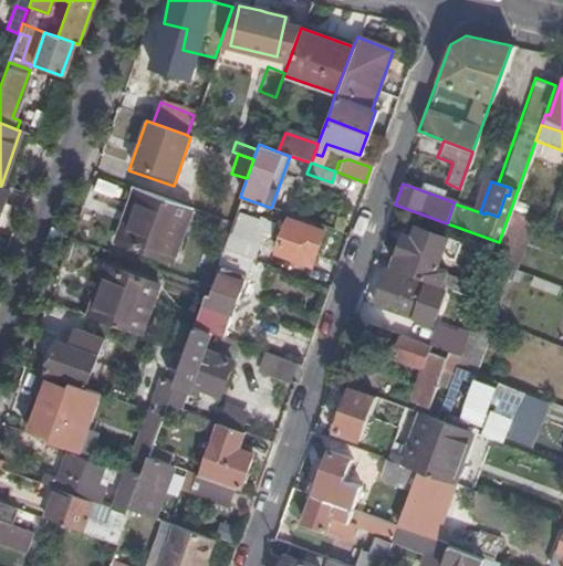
[(142,191),(134,188),(123,222),(131,226),(142,191)]
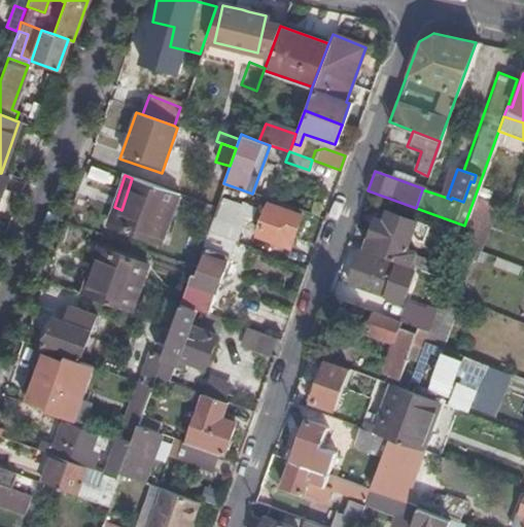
[(121,210),(114,207),(108,222),(160,241),(176,194),(132,178),(121,210)]
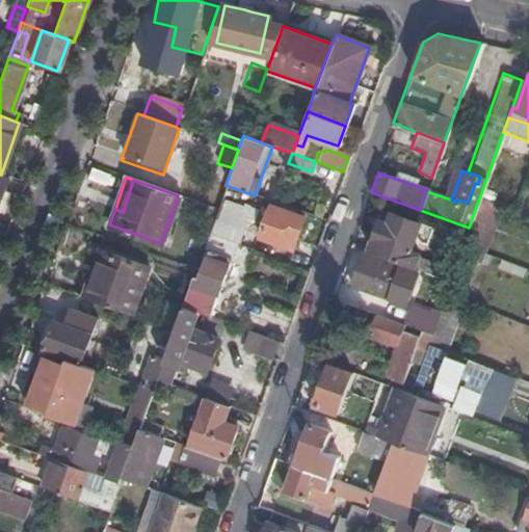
[(492,225),(498,206),(479,198),(472,218),(492,225)]
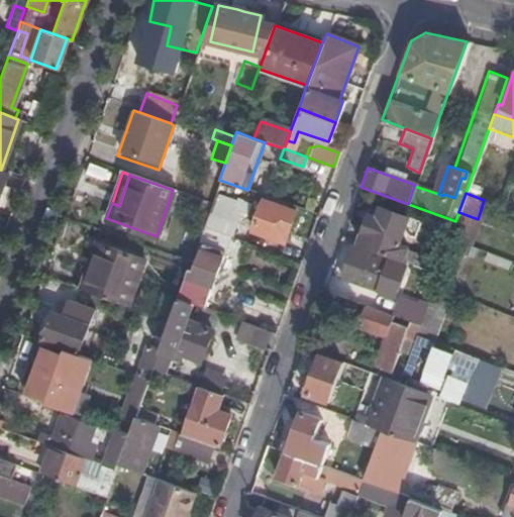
[(250,229),(282,241),(293,212),(261,200),(250,229)]
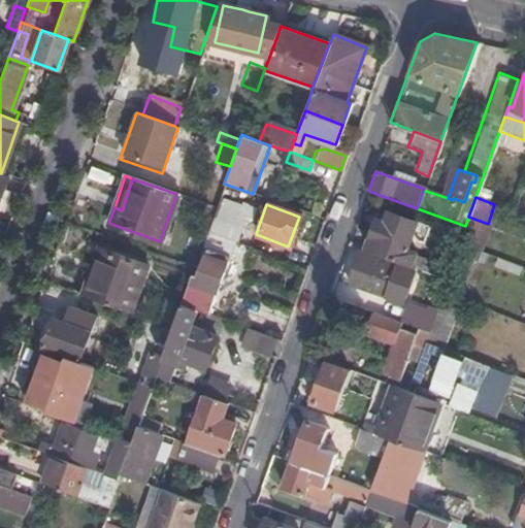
[(379,207),(375,218),(384,221),(387,210),(379,207)]
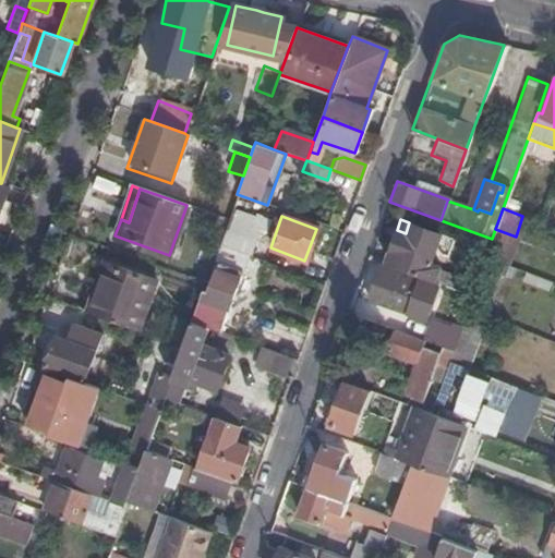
[(397,230),(385,264),(472,295),(477,283),(427,266),(431,253),(445,258),(451,239),(437,233),(437,232),(409,222),(406,233),(397,230)]
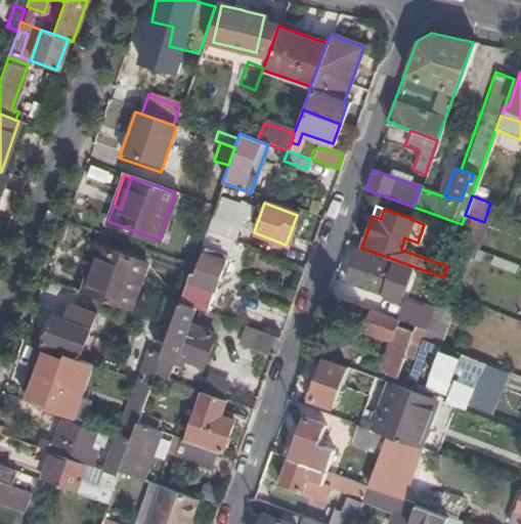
[(210,215),(205,229),(229,238),(232,239),(237,225),(210,215)]
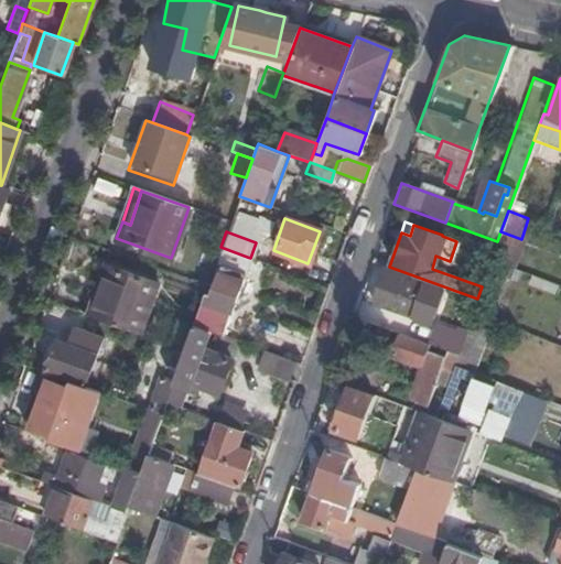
[(511,269),(521,239),(500,231),(497,241),(491,261),(511,269)]
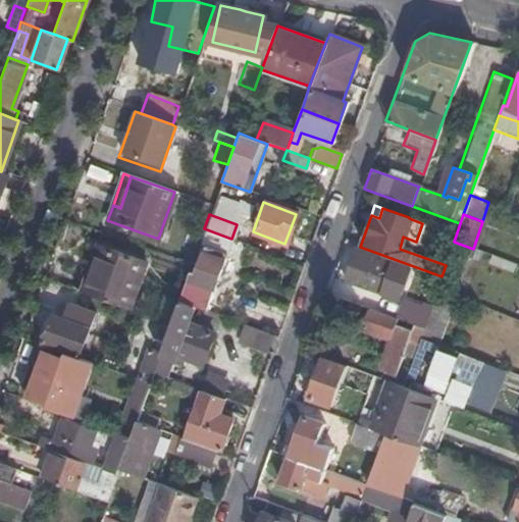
[(204,228),(199,244),(203,246),(223,253),(228,238),(204,228)]
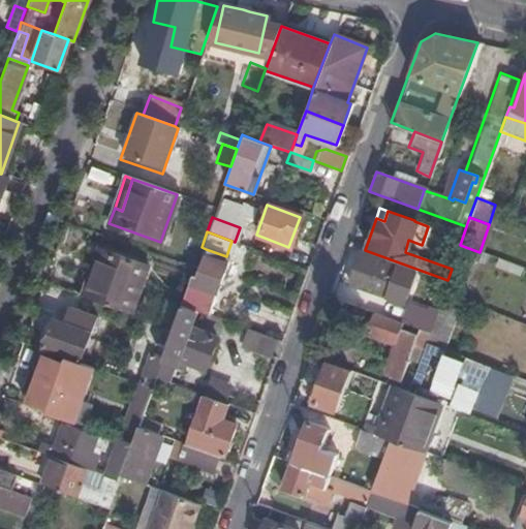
[(92,274),(85,298),(127,313),(128,313),(146,266),(97,248),(89,273),(92,274)]
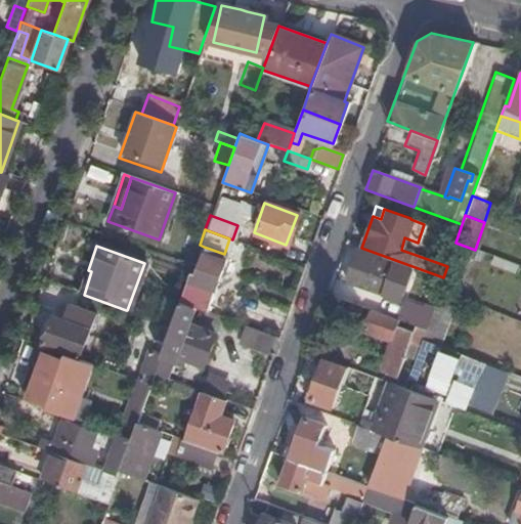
[(192,278),(188,276),(179,303),(191,307),(193,302),(207,307),(224,254),(204,247),(192,278)]
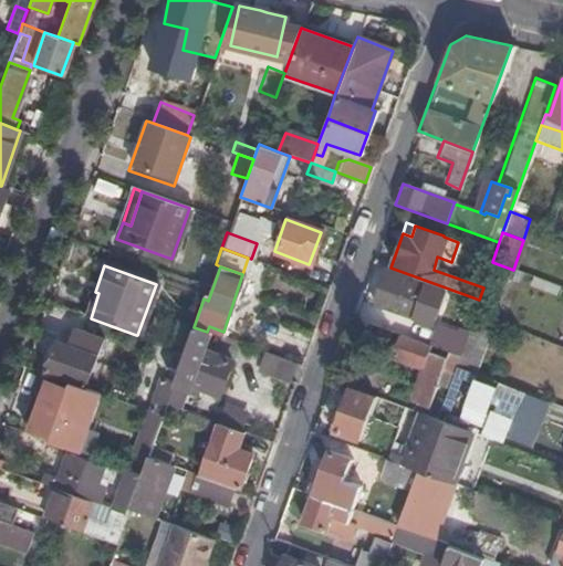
[(372,302),(412,317),(424,283),(384,268),(372,302)]
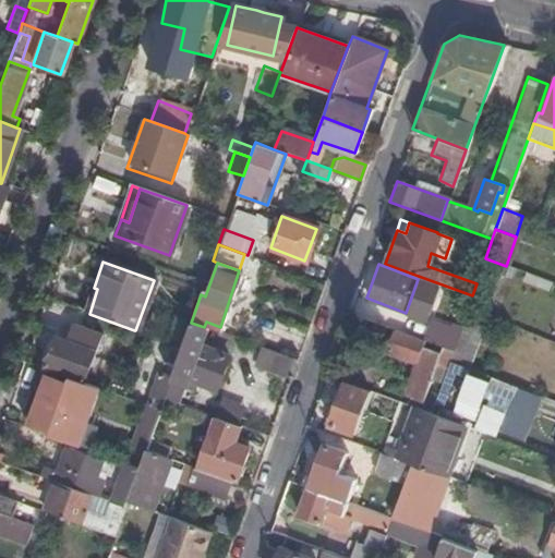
[(484,317),(467,310),(463,317),(462,320),(481,327),(484,317)]
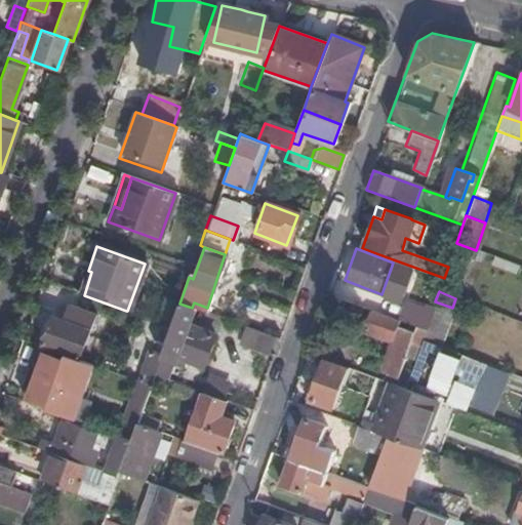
[(417,312),(412,326),(425,331),(435,301),(436,298),(424,294),(417,312)]
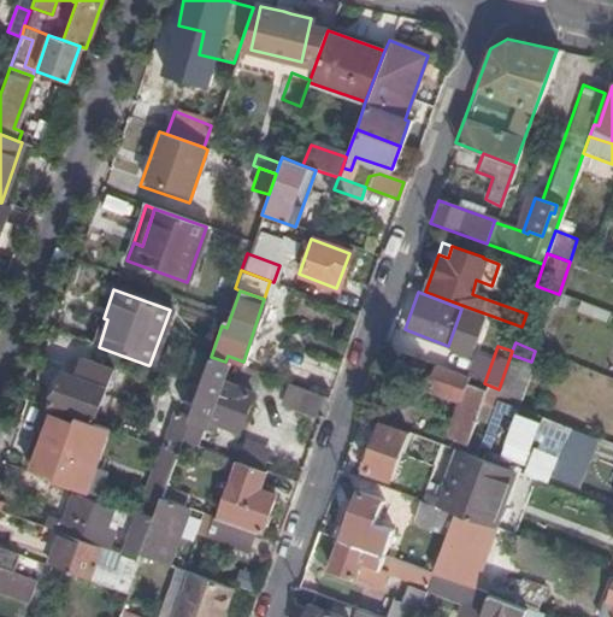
[(499,389),(496,398),(516,405),(531,362),(511,354),(499,389)]
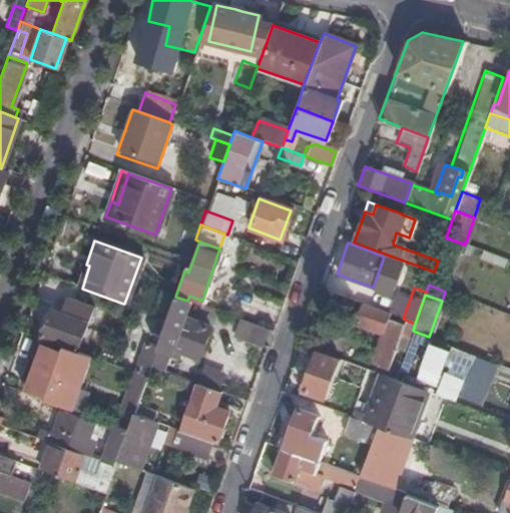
[(189,296),(187,301),(189,302),(200,306),(202,301),(189,296)]
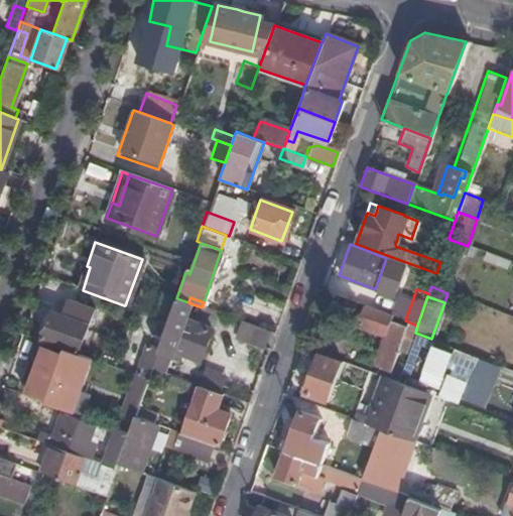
[(188,302),(176,298),(167,321),(156,352),(144,347),(135,374),(147,378),(150,369),(161,373),(167,356),(168,357),(171,350),(180,352),(199,359),(210,330),(184,320),(190,303),(188,302)]
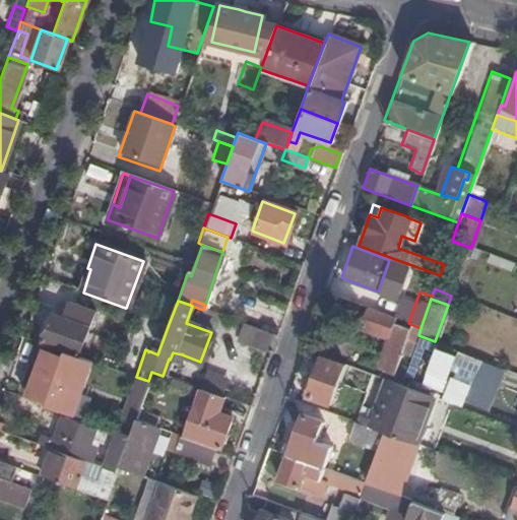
[(399,304),(394,318),(408,323),(413,309),(399,304)]
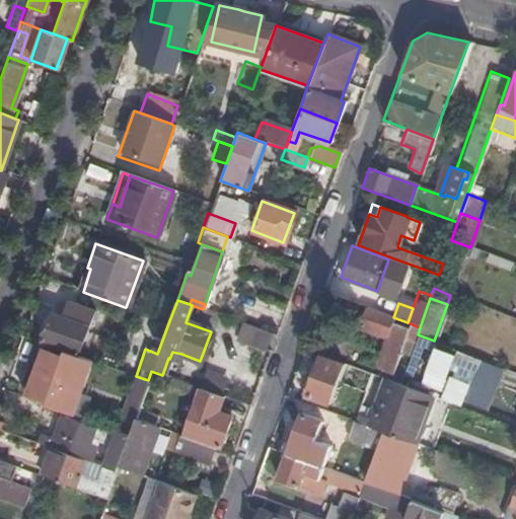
[(393,317),(371,309),(364,326),(387,335),(376,369),(391,374),(403,340),(414,344),(417,337),(418,335),(420,327),(408,322),(393,317)]
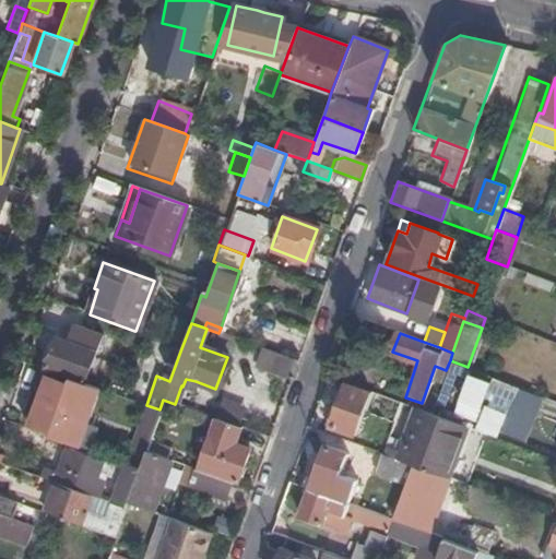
[(85,380),(93,360),(95,352),(55,336),(45,366),(85,380)]
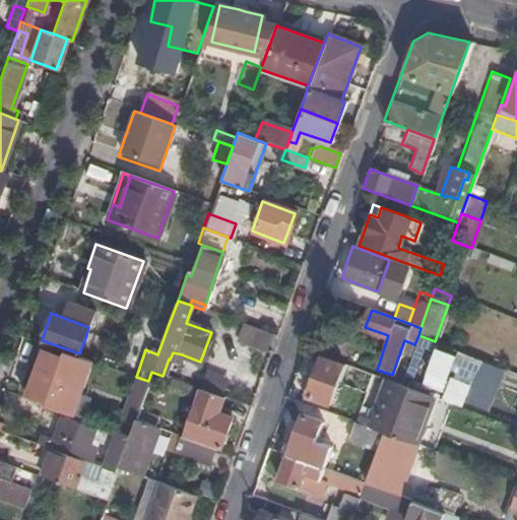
[(263,349),(269,333),(243,324),(237,340),(263,349)]
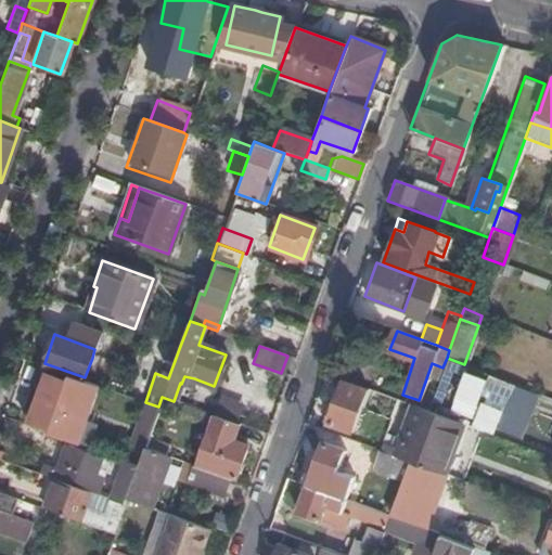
[(131,376),(144,381),(152,359),(139,353),(131,376)]
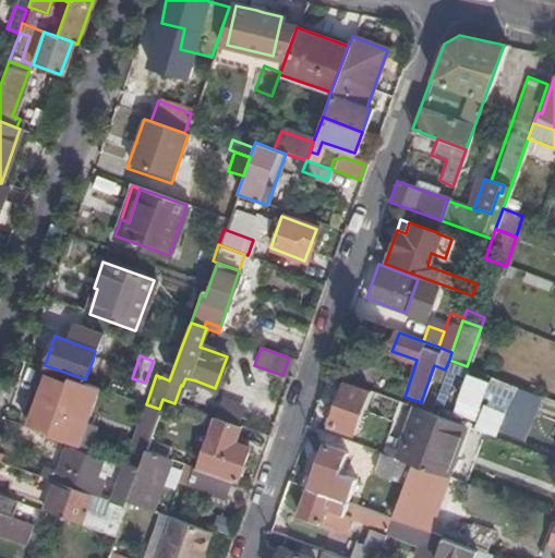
[(84,381),(98,387),(103,388),(111,366),(93,360),(85,379),(84,381)]
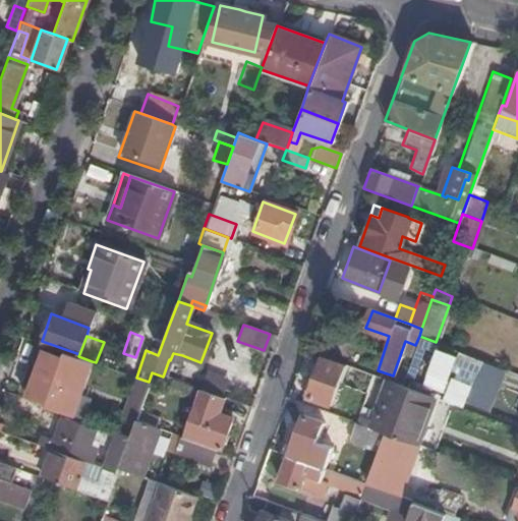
[(422,386),(438,392),(450,357),(425,347),(417,367),(427,371),(422,386)]
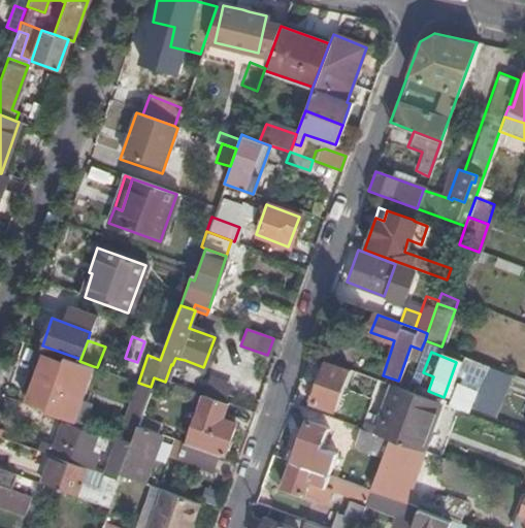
[(73,359),(66,357),(64,363),(43,356),(37,373),(30,371),(21,398),(74,417),(93,366),(79,361),(78,363),(72,361),(73,359)]
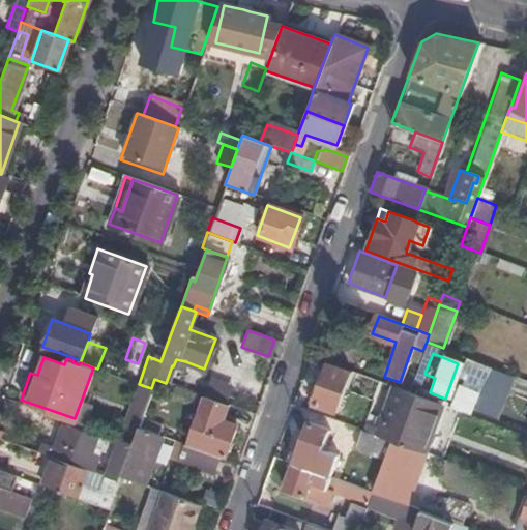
[(182,370),(185,361),(176,359),(173,366),(182,370)]
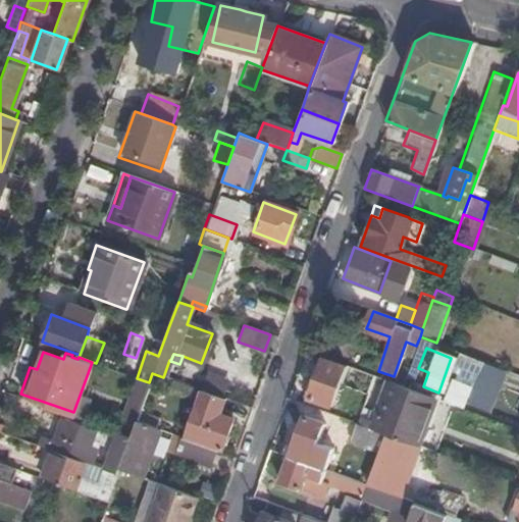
[(307,399),(329,407),(344,368),(322,359),(307,399)]
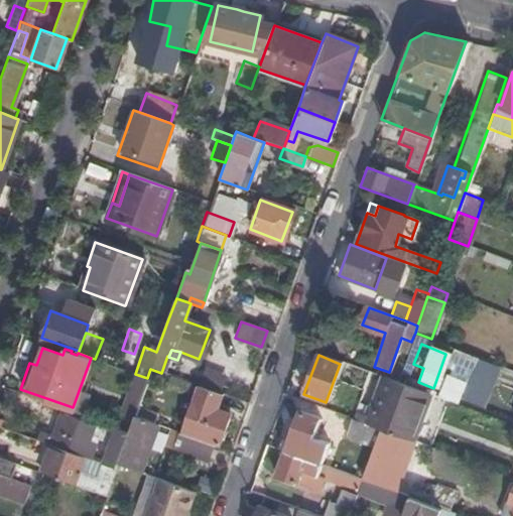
[(462,401),(482,409),(498,366),(479,359),(462,401)]
